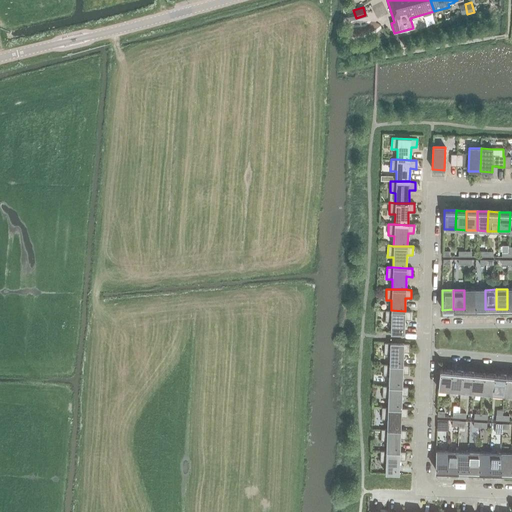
[(475,309),(474,290),(464,290),(464,309),(475,309)]
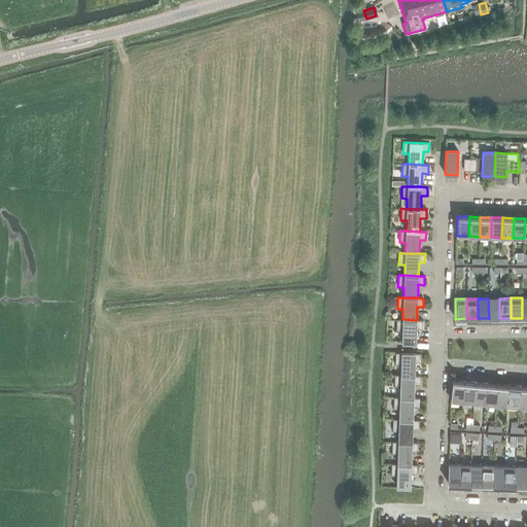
[(499,318),(499,299),(488,299),(489,318),(499,318)]
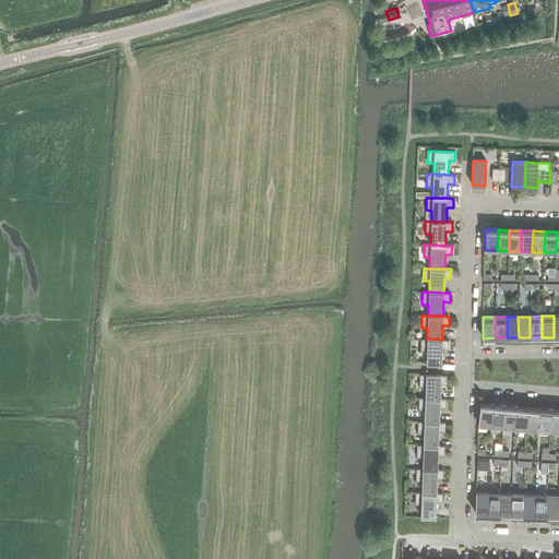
[(427,352),(426,364),(441,364),(441,349),(448,349),(448,340),(442,340),(427,339),(420,339),(420,352),(427,352)]
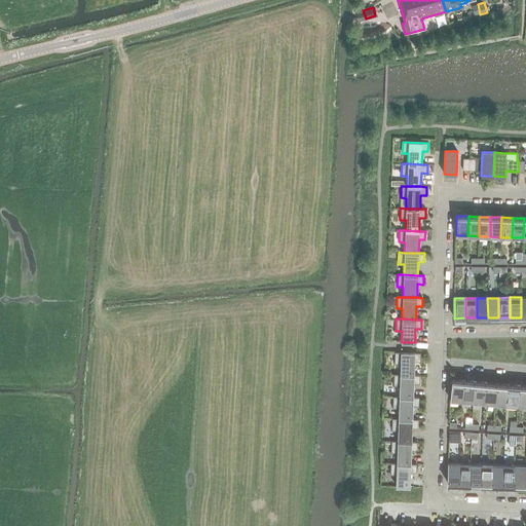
[(400,364),(400,374),(400,375),(414,375),(414,362),(420,362),(420,353),(395,352),(395,364),(400,364)]
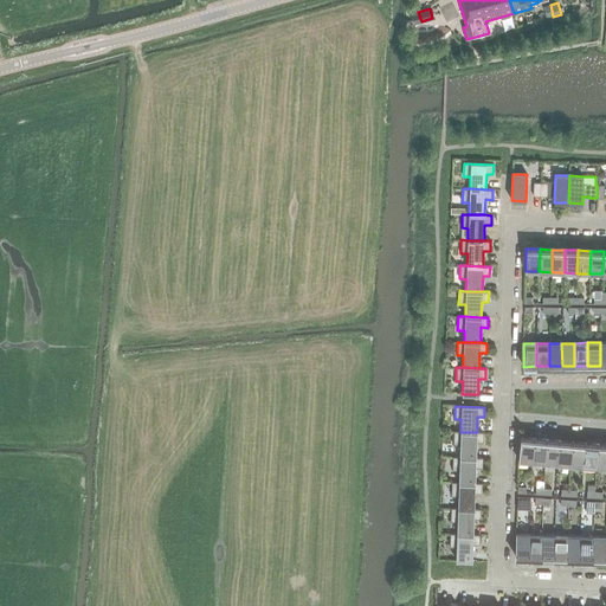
[(461,445),(459,457),(476,458),(476,443),(483,443),(483,432),(477,432),(461,432),(461,431),(453,431),(453,445),(461,445)]
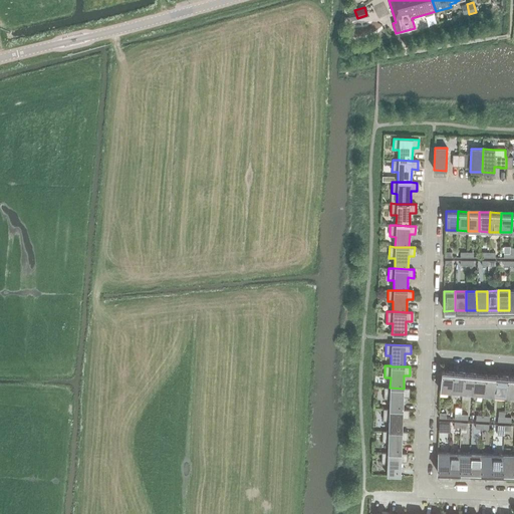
[(451,392),(453,372),(442,371),(440,391),(451,392)]
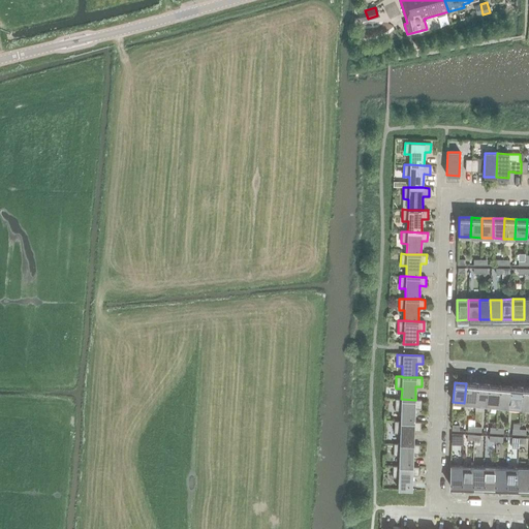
[(475,404),(477,384),(466,383),(464,403),(475,404)]
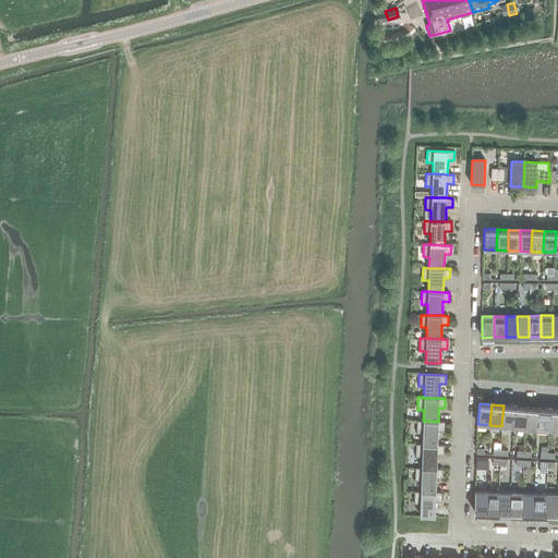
[(513,427),(514,407),(504,405),(501,426),(513,427)]
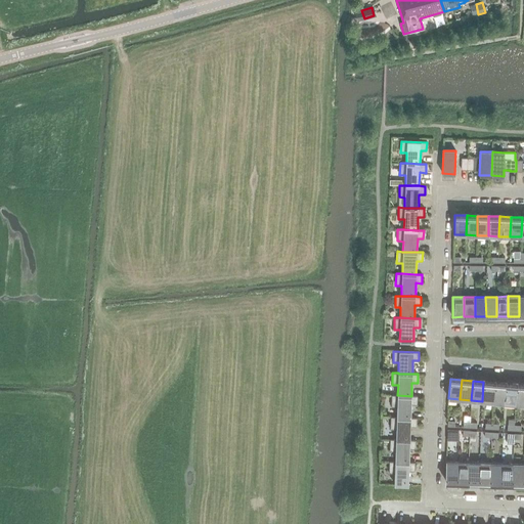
[(492,402),(494,383),(483,382),(482,401),(492,402)]
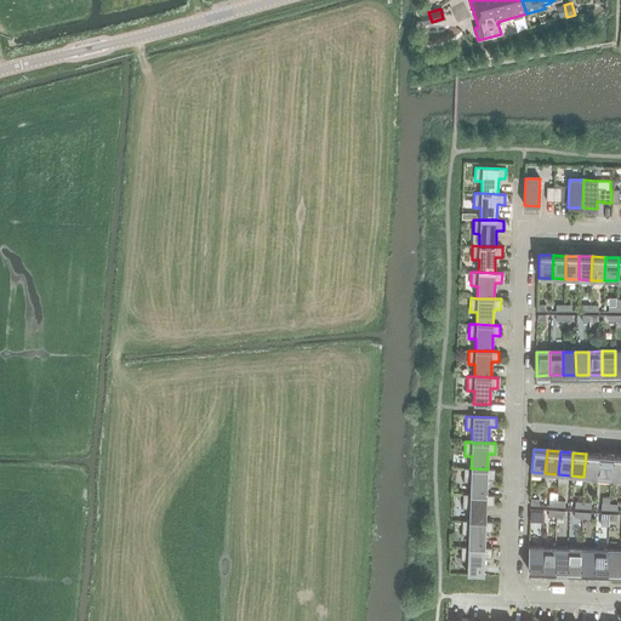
[(597,478),(599,455),(586,454),(584,477),(597,478)]
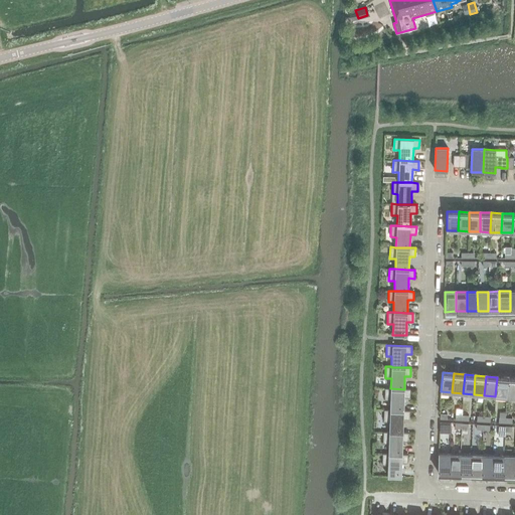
[(506,397),(508,378),(497,377),(495,396),(506,397)]
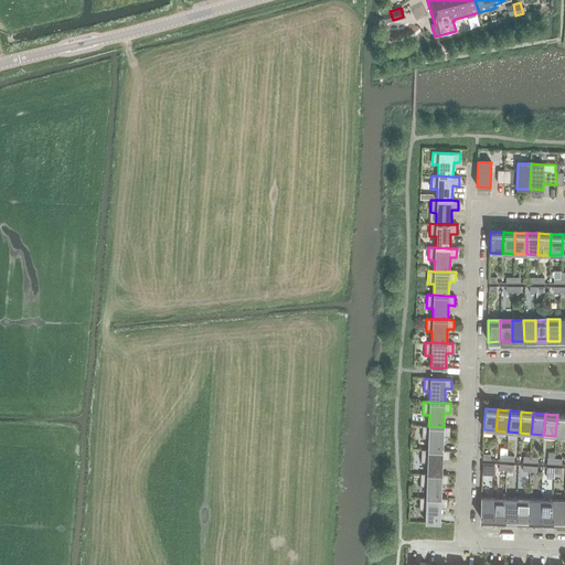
[(564,436),(564,415),(557,415),(555,436),(564,436)]
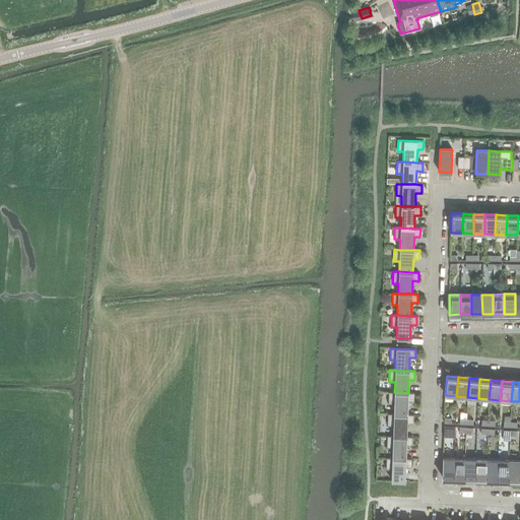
[(414,393),(408,393),(394,392),(388,392),(388,403),(394,404),(394,414),(407,414),(408,401),(413,401),(414,393)]
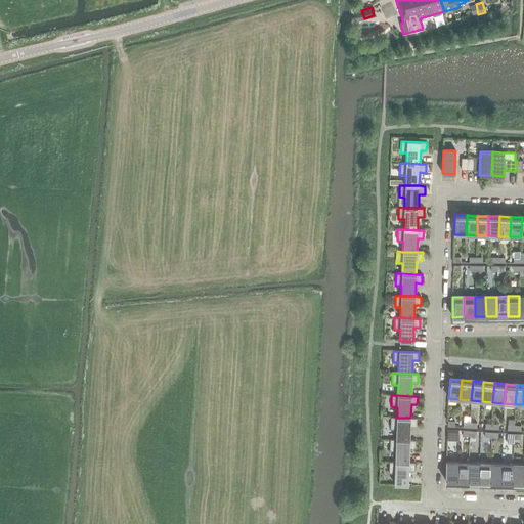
[(396,429),(396,439),(396,440),(409,440),(410,427),(417,427),(417,418),(410,418),(397,418),(391,417),(390,429),(396,429)]
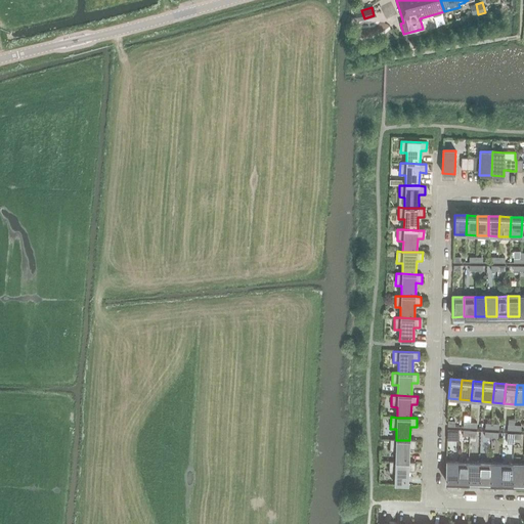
[(447,431),(447,441),(457,442),(459,431),(447,431)]
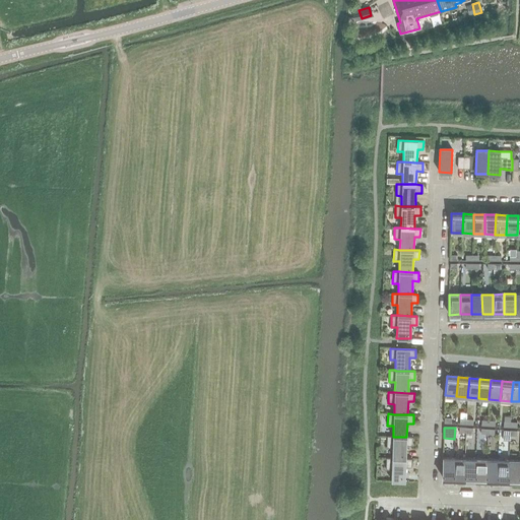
[(392,448),(392,458),(406,459),(406,458),(406,445),(412,446),(412,437),(406,437),(393,437),(393,436),(387,436),(386,448),(392,448)]
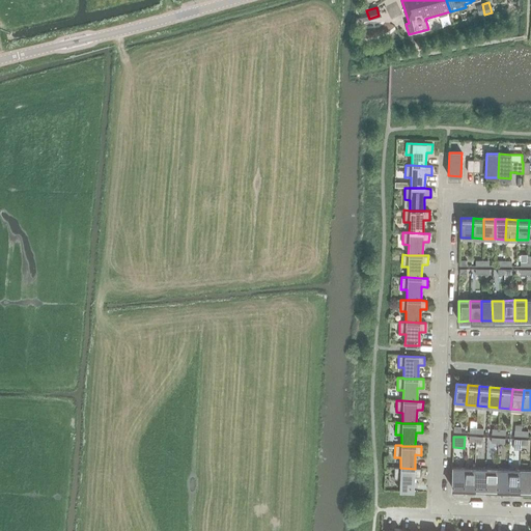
[(464,468),(452,467),(451,487),(463,487),(464,468)]
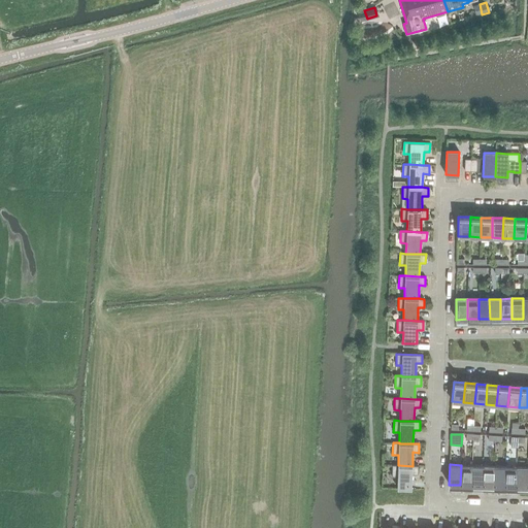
[(418,466),(413,465),(413,466),(398,465),(392,465),(392,476),(398,476),(397,488),(411,489),(411,474),(418,474),(418,466)]
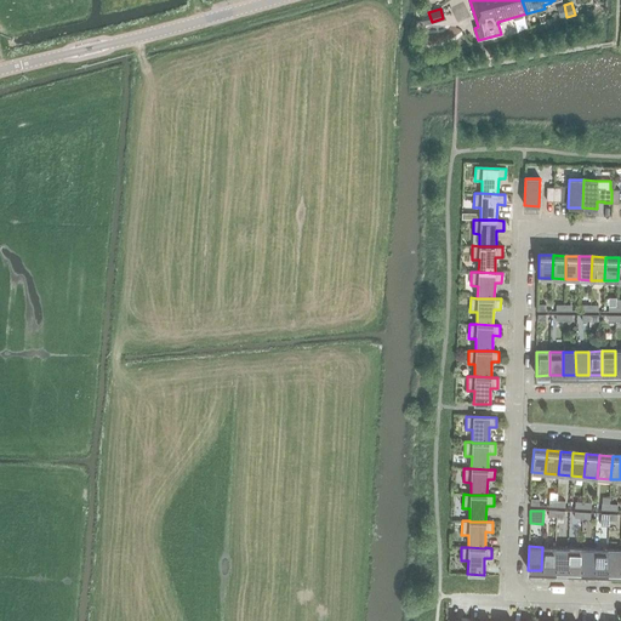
[(556,547),(542,547),(541,570),(554,570),(556,547)]
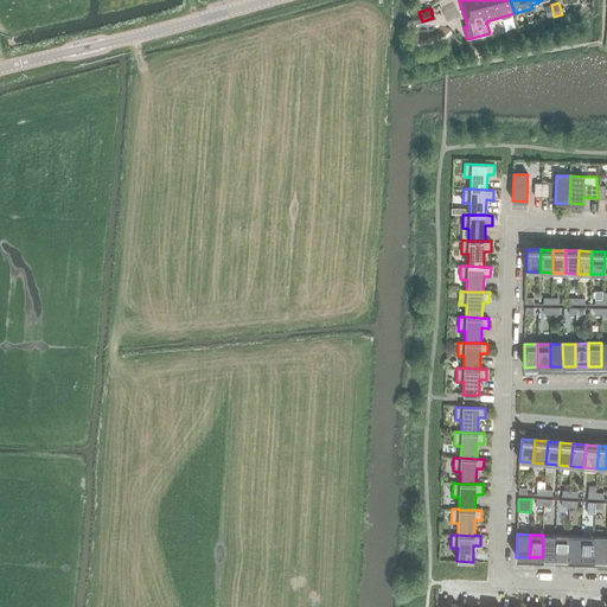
[(555,558),(555,536),(543,535),(542,557),(555,558)]
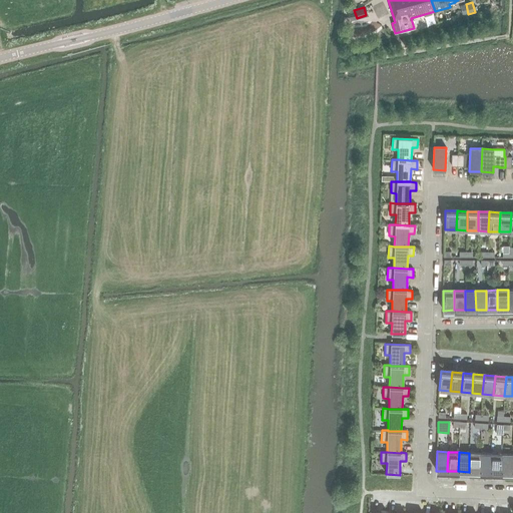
[(469,472),(480,472),(480,453),(469,453),(469,472)]
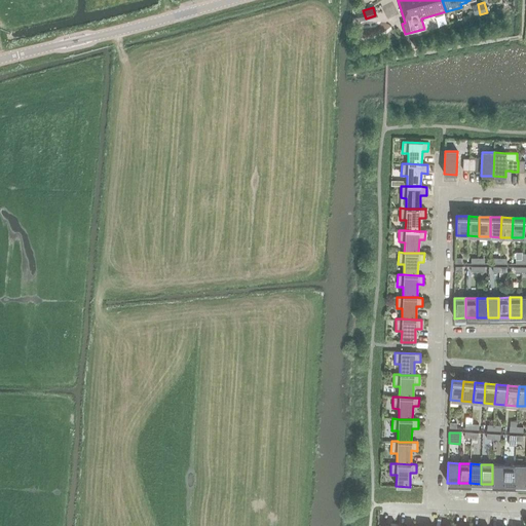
[(503,464),(492,464),(492,484),(502,485),(503,464)]
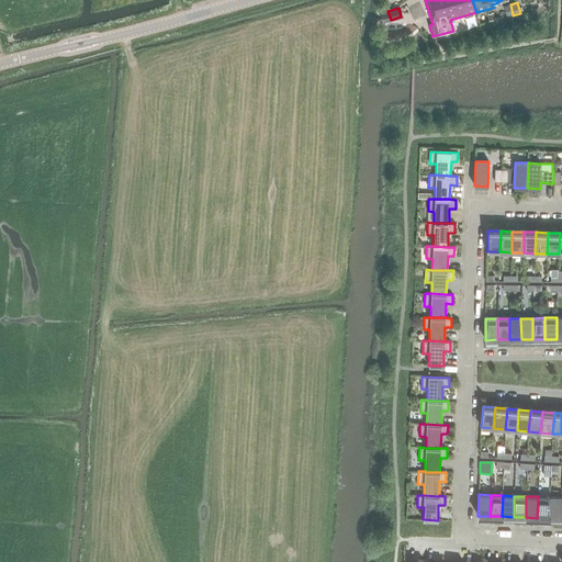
[(537,518),(549,518),(550,497),(538,496),(537,518)]
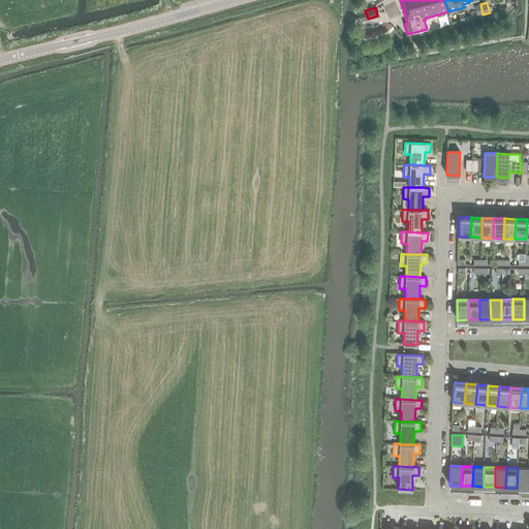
[(517,488),(528,488),(528,468),(518,468),(517,488)]
